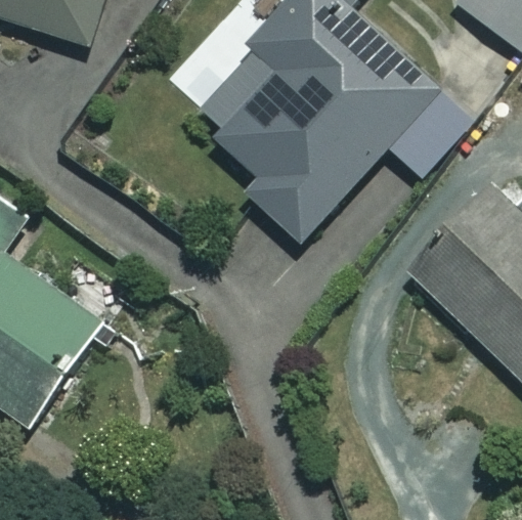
[(0,23),(85,48),(99,0),(0,0),(0,23)]
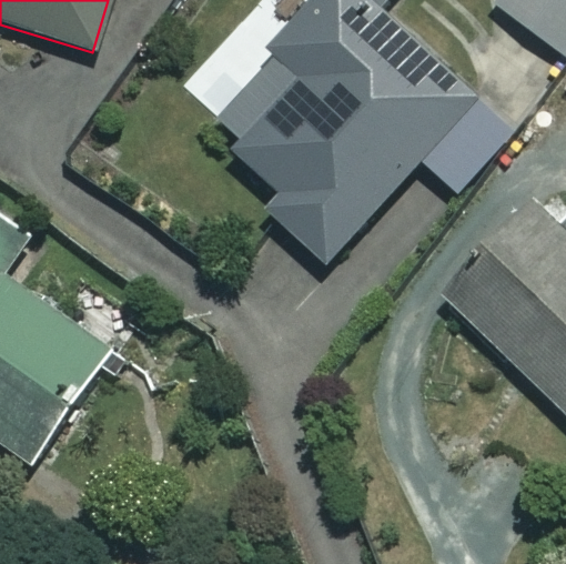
[(385,0),(242,0),(164,90),(281,191),(265,210),(327,265),(421,160),(457,192),(513,129),(377,10),(385,0)]
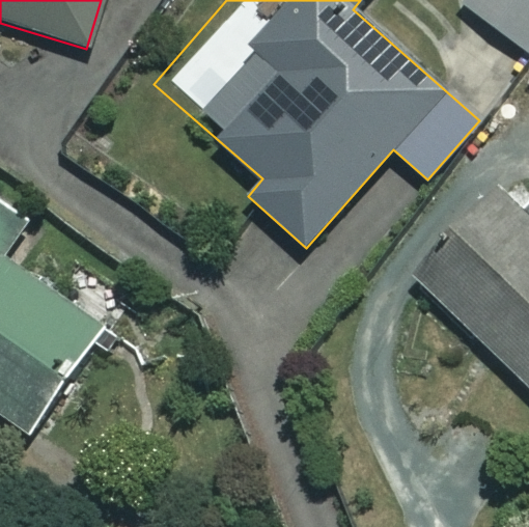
[(528,0),(467,0),(463,5),(528,53),(528,0)]
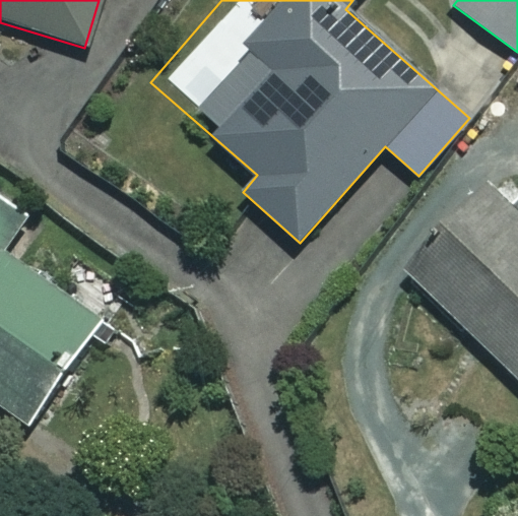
[(517,210),(494,186),(408,274),(517,379),(517,210)]
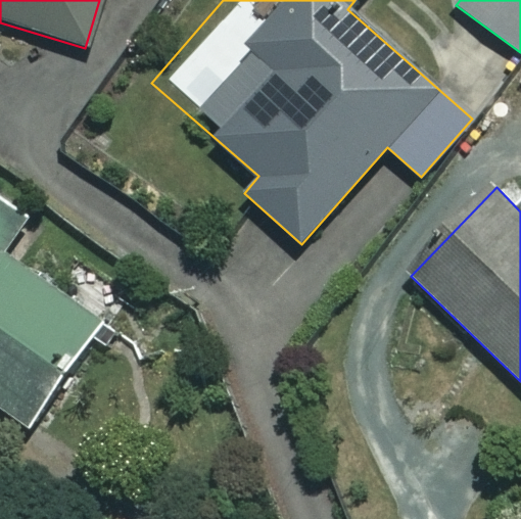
[(27,221),(0,201),(0,408),(25,426),(100,320),(4,252),(27,221)]
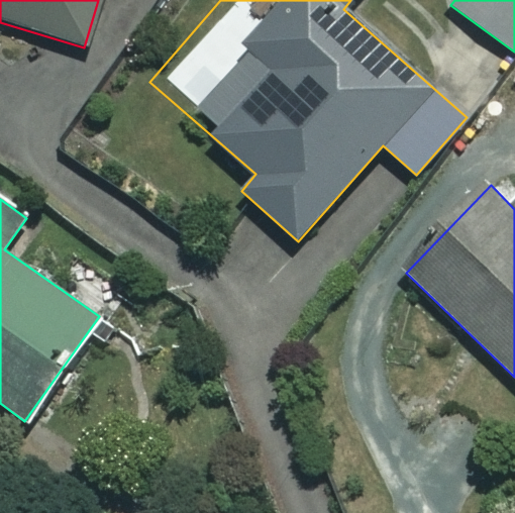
All buildings are outlined.
